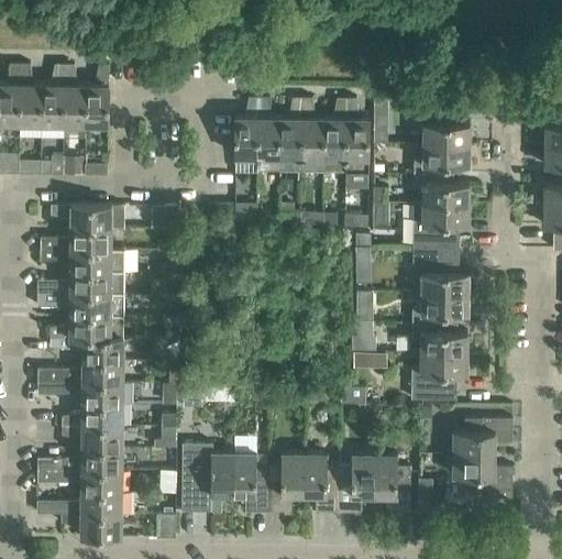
[(0,124),(19,124),(20,64),(10,64),(6,85),(0,84),(0,124)]
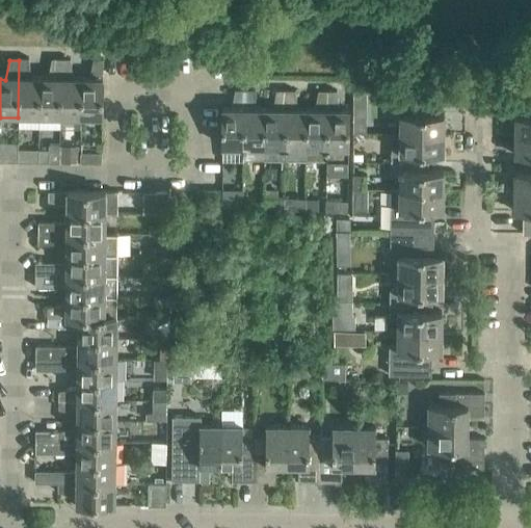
[(38,117),(38,80),(30,80),(28,60),(19,60),(18,117),(38,117)]
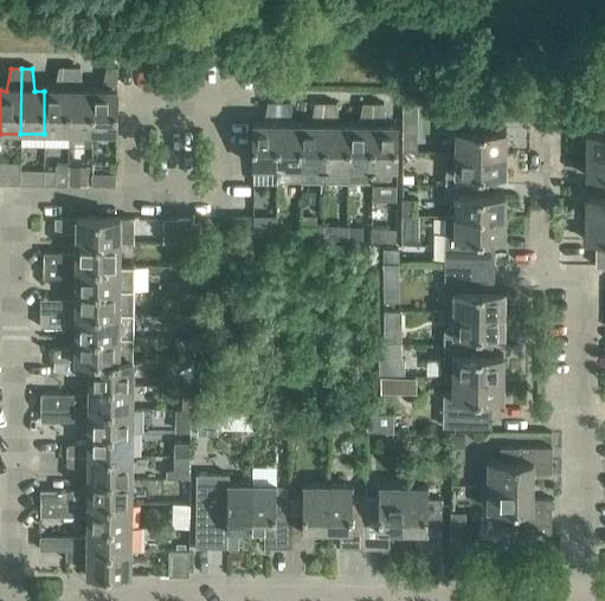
[(68,135),(68,70),(58,70),(53,91),(44,91),(44,134),(68,135)]
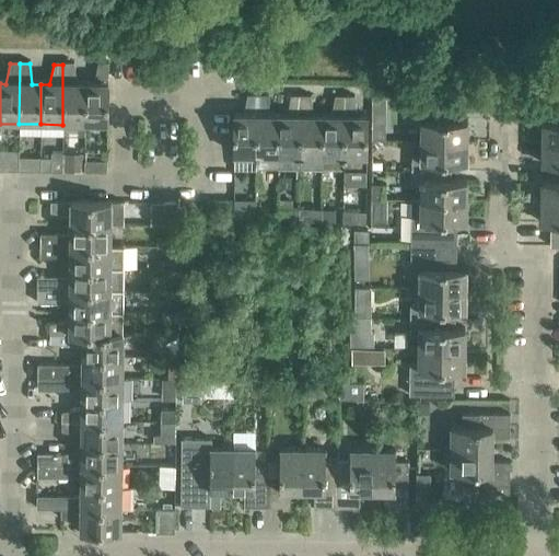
[(84,125),(85,84),(77,84),(73,65),(62,65),(62,125),(84,125)]
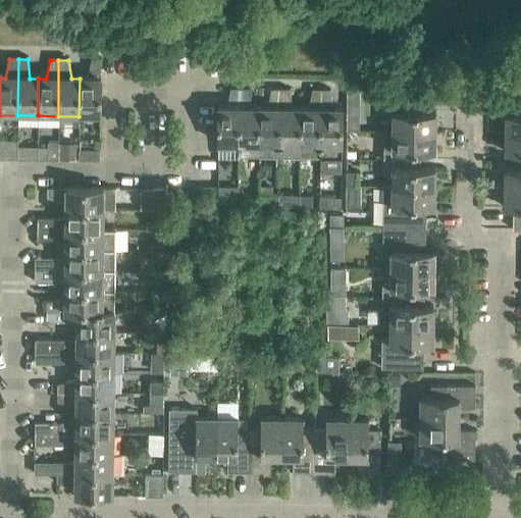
[(100,60),(91,60),(87,79),(80,79),(79,116),(100,116),(100,60)]
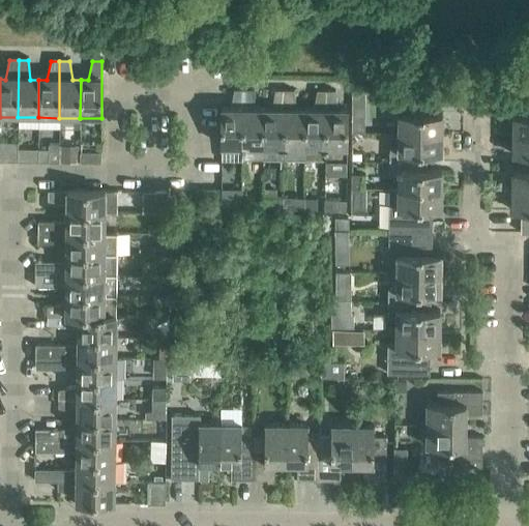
[(241,149),(242,92),(233,91),(230,111),(221,111),(221,148),(241,149)]
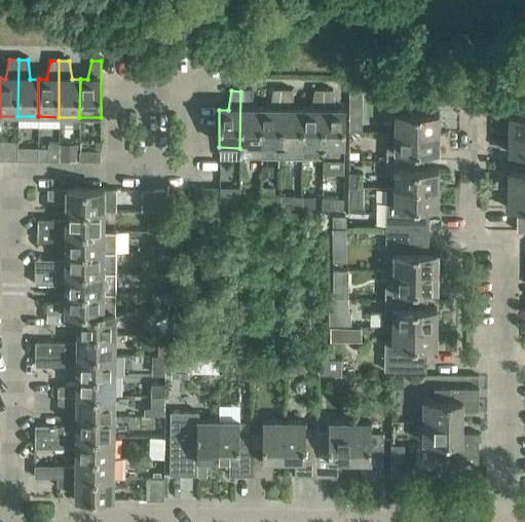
[(261,160),(261,110),(253,110),(250,91),(240,91),(239,148),(239,159),(261,160)]
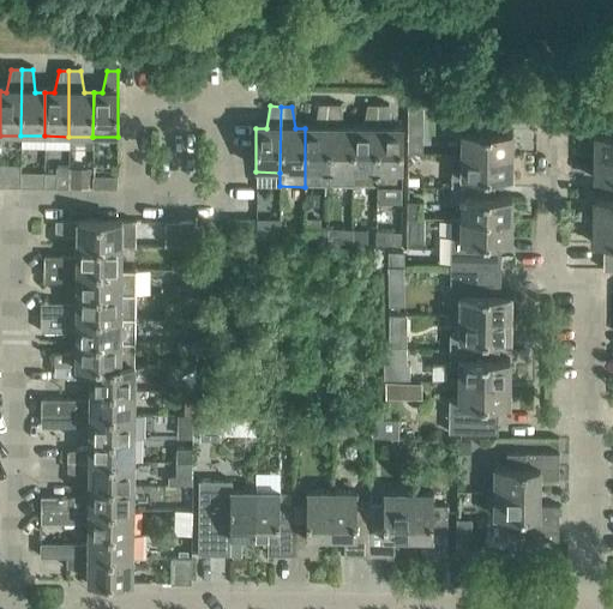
[(329,187),(330,107),(318,107),(314,128),(305,128),(305,187),(329,187)]
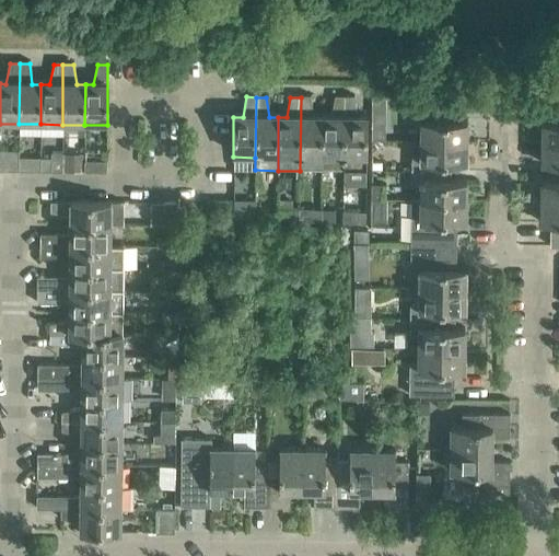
[(322,171),(322,118),(313,117),(310,97),(301,97),(300,171),(322,171)]
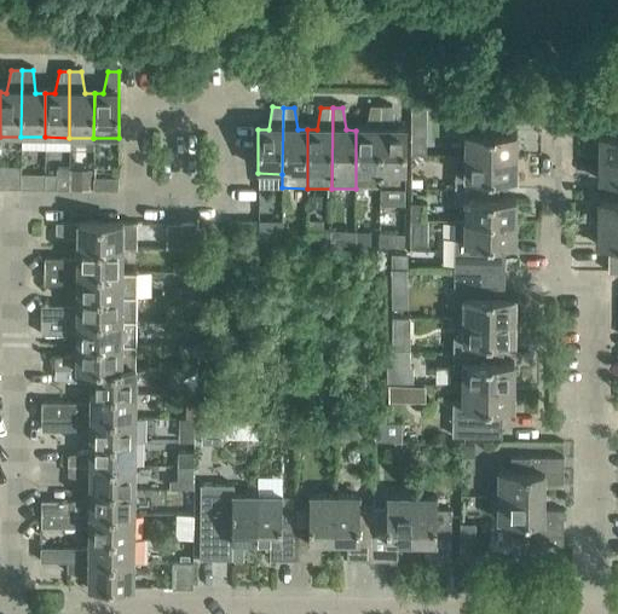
[(380,189),(381,108),(369,108),(365,131),(356,131),(356,189),(380,189)]
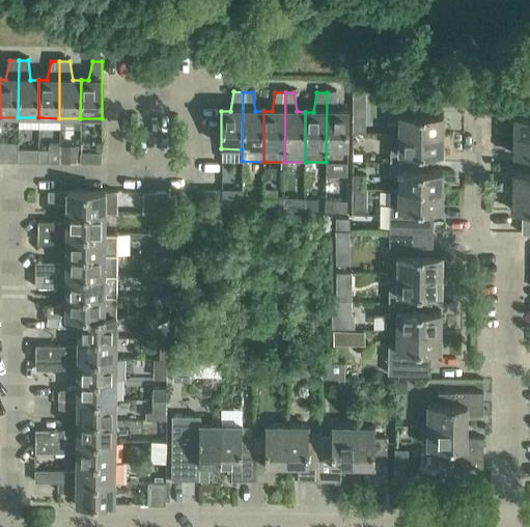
[(346,163),(346,112),(338,112),(335,92),(327,92),(326,162),(346,163)]
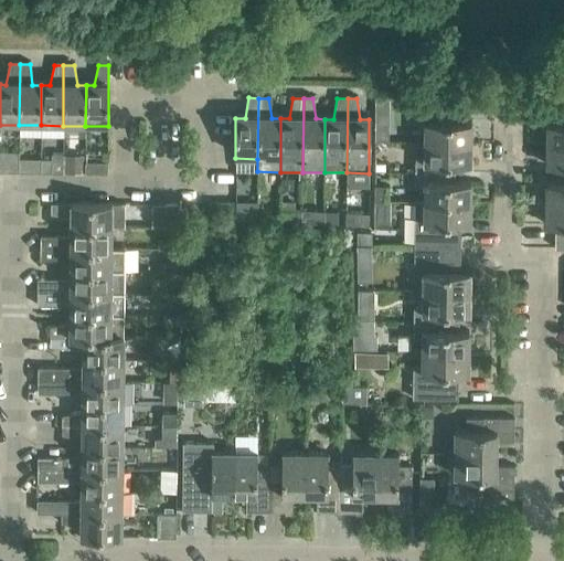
[(374,99),(374,114),(389,114),(389,99),(374,99)]
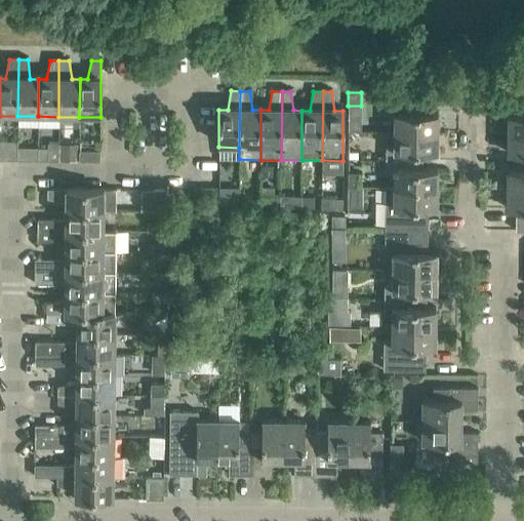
[(431,94),(431,93),(386,92),(386,120),(394,120),(394,133),(438,134),(438,116),(422,115),(422,108),(429,108),(429,94),(431,94)]
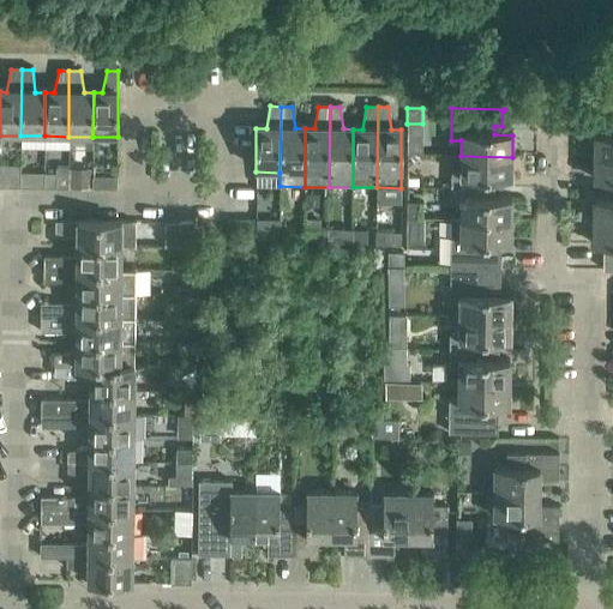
[(612,110),(602,110),(602,112),(612,112),(611,137),(594,136),(594,156),(612,156),(612,110)]
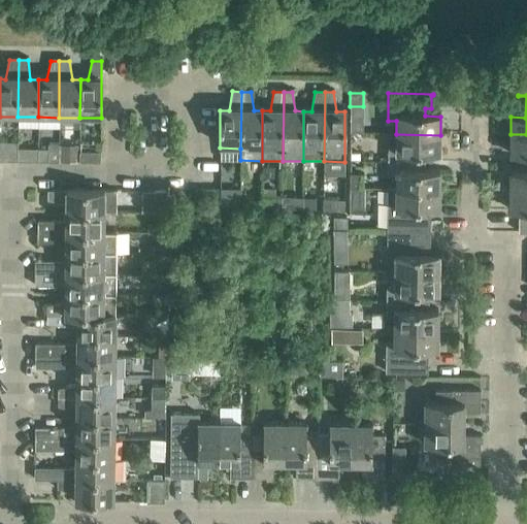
[(439,156),(440,135),(396,134),(396,148),(388,148),(387,162),(425,162),(425,155),(439,156)]
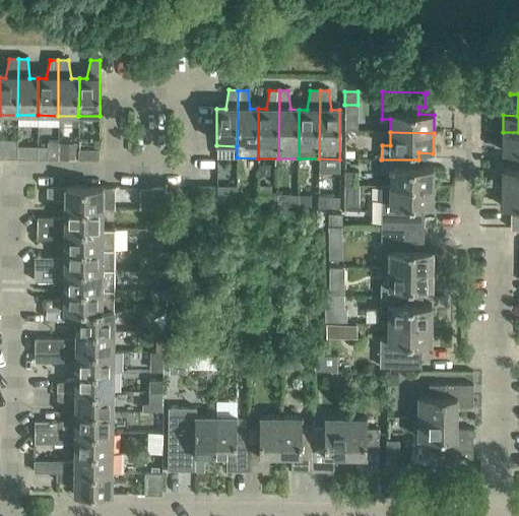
[(518,132),(503,132),(502,153),(517,154),(517,160),(518,160),(518,132)]
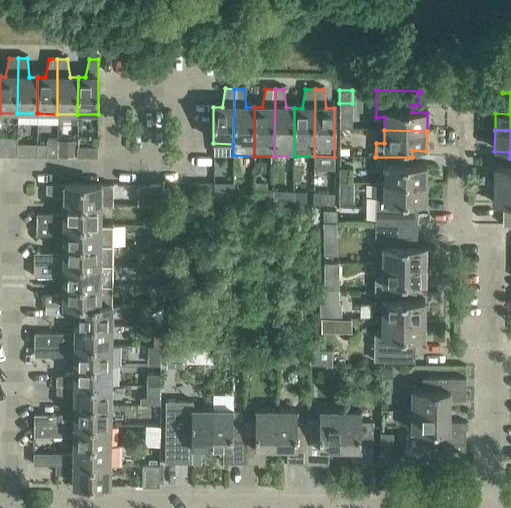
[(0,158),(16,159),(16,146),(16,139),(0,139),(0,158)]
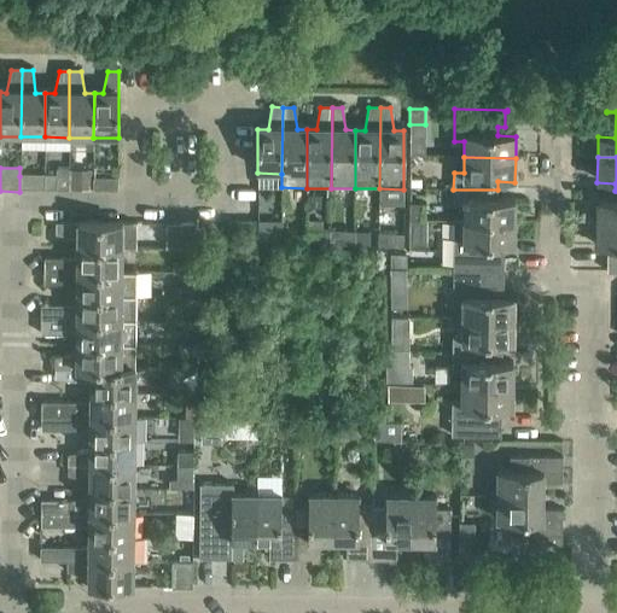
[(89,191),(89,173),(71,173),(71,191),(89,191)]
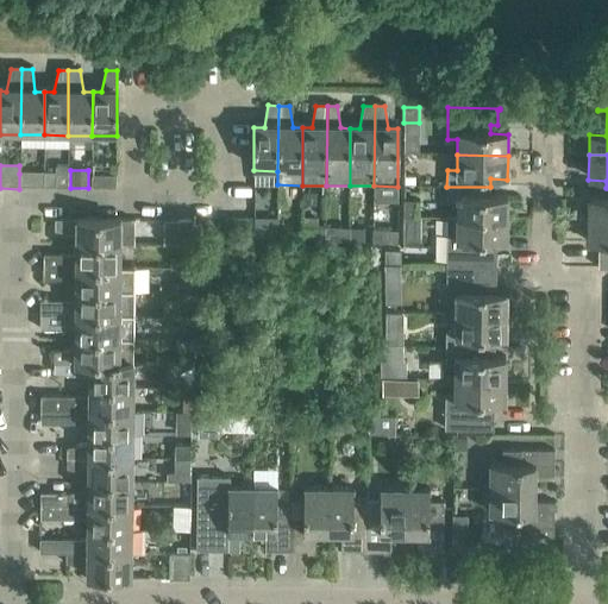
[(43,189),(43,174),(19,174),(19,189),(43,189)]
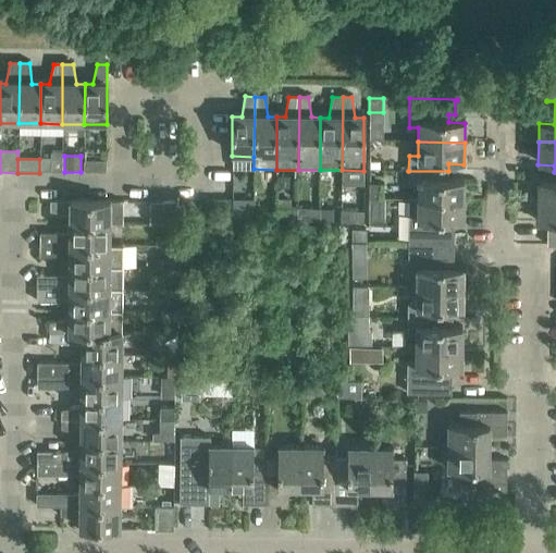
[(62,159),(50,159),(39,159),(39,173),(62,173),(62,159)]
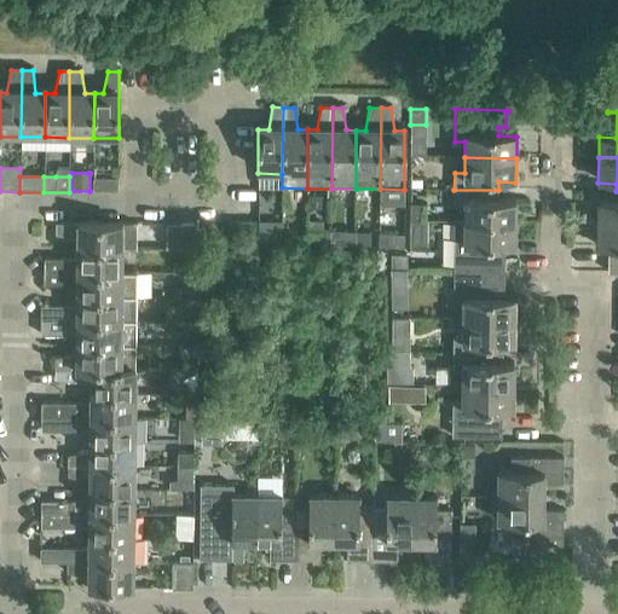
[(117,192),(117,180),(92,180),(92,192),(117,192)]
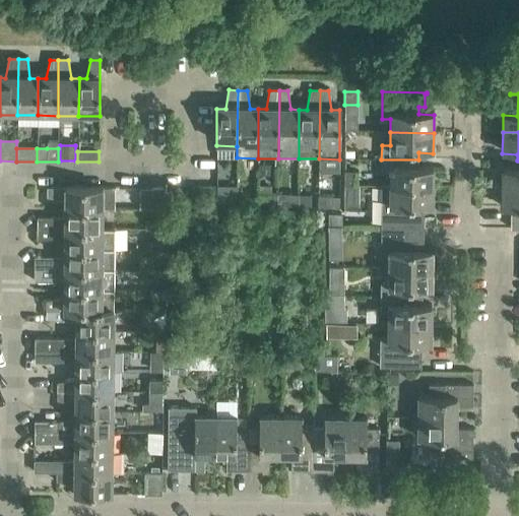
[(417,170),(418,159),(381,159),(381,173),(389,174),(389,187),(433,188),(433,170),(417,170)]
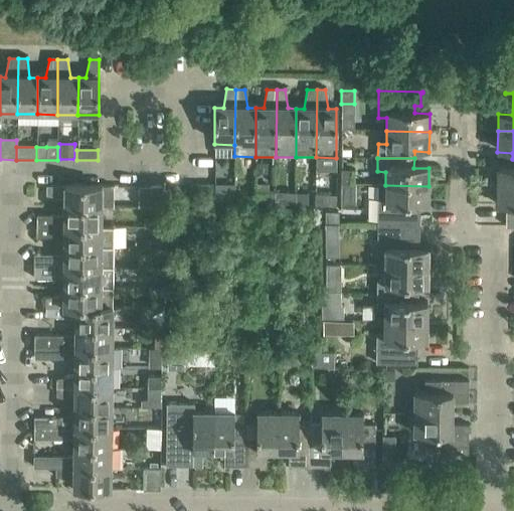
[(513,159),(512,159),(512,169),(497,169),(497,186),(513,186),(513,159)]
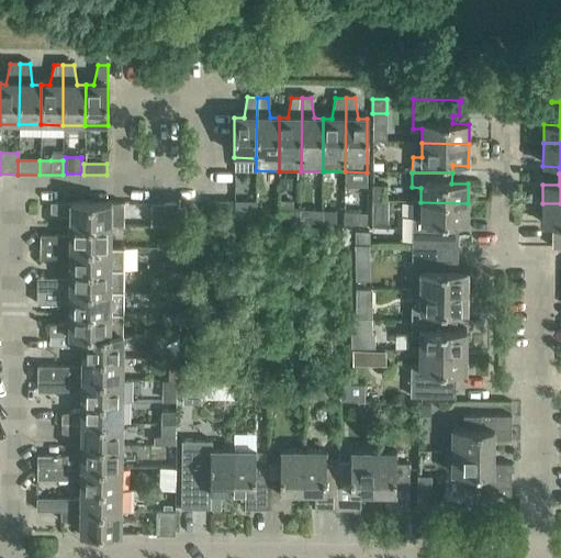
[(383,188),(372,188),(372,204),(382,204),(383,188)]
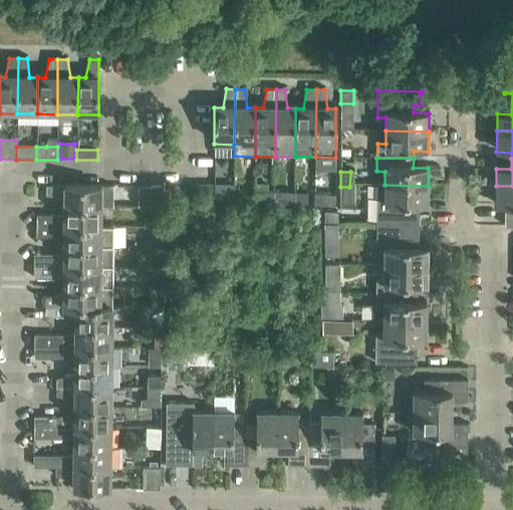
[(428,206),(428,186),(385,185),(385,197),(376,197),(376,227),(413,227),(413,206),(428,206)]
